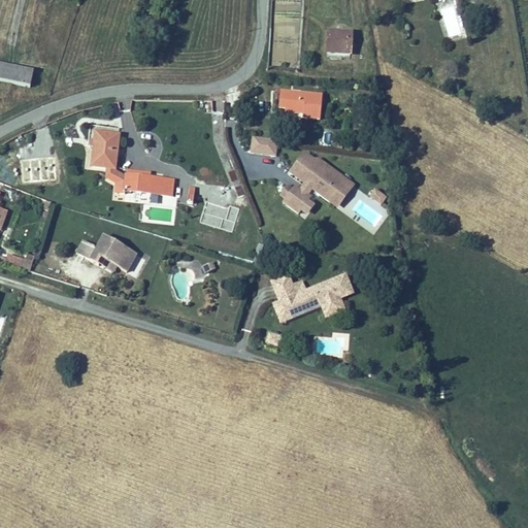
[(300,23),(299,45),(326,47),(327,25),(300,23)]
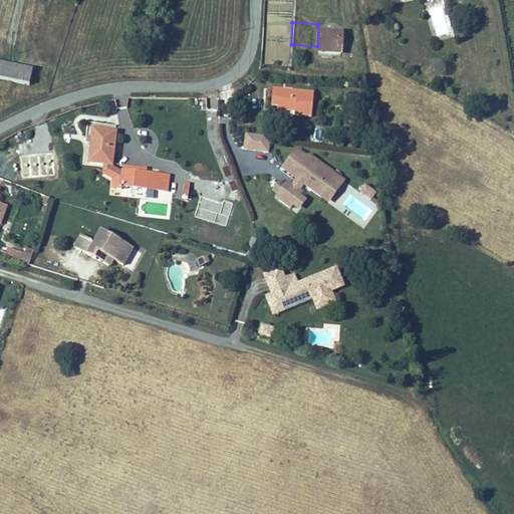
[(317,56),(342,57),(343,32),(318,31),(317,56)]
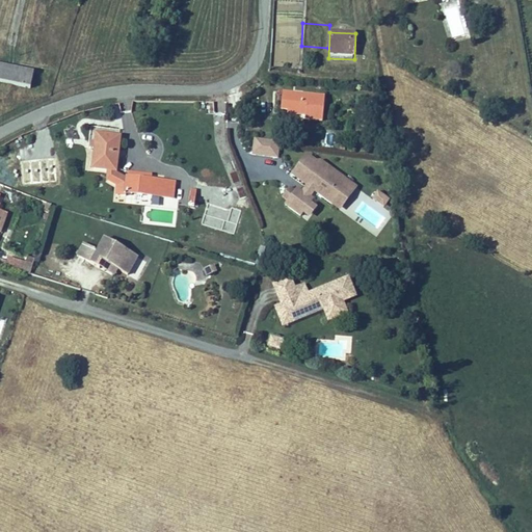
[(4,68),(1,83),(25,87),(31,88),(33,74),(4,68)]
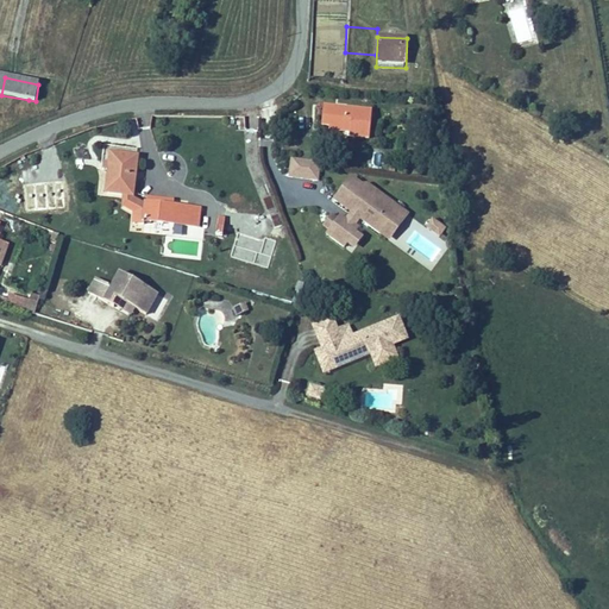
[(319,121),(318,126),(318,130),(337,132),(340,105),(292,99),(289,118),(297,119),(319,121)]
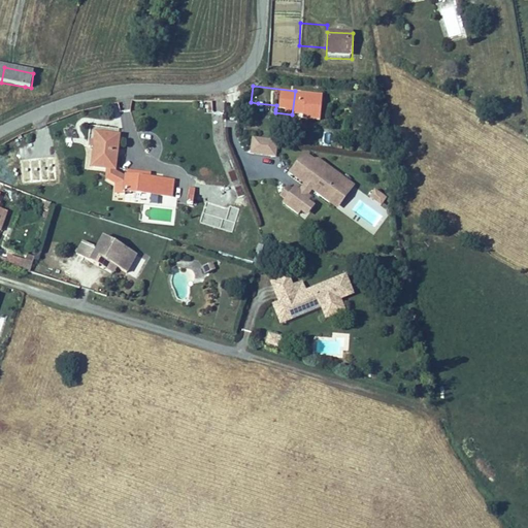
[(73,124),(70,158),(93,161),(97,127),(73,124)]
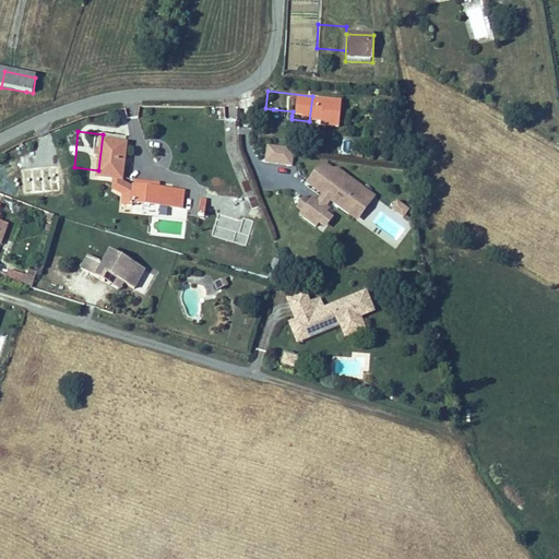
[(8,169),(20,170),(22,152),(10,151),(8,169)]
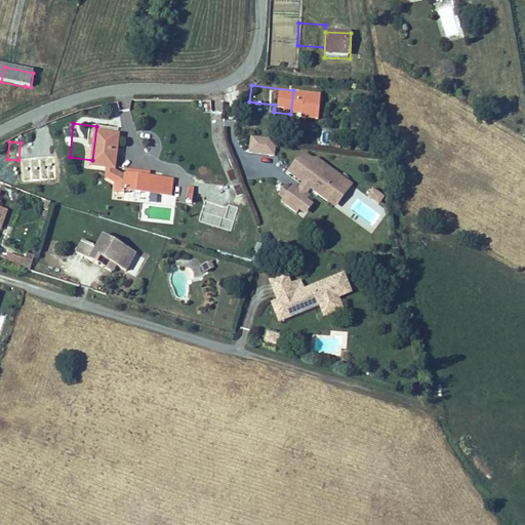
[(270,157),(276,149),(274,148),(268,156),(270,157)]
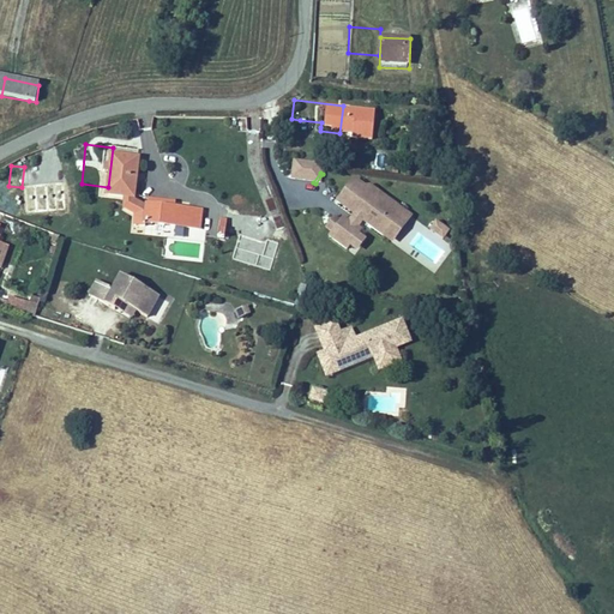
[(326,223),(323,221),(327,214),(349,229),(356,218),(360,222),(372,206),(349,190),(344,191),(337,185),(336,180),(331,180),(323,174),(315,184),(313,182),(302,194),(323,210),(318,217),(308,211),(306,215),(298,226),(295,229),(312,242),(315,239),(318,241),(326,230),(323,228),(326,223)]
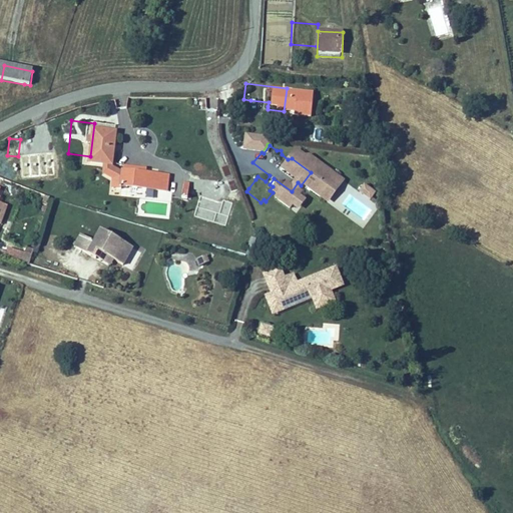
[(99,180),(125,184),(127,166),(101,162),(99,180)]
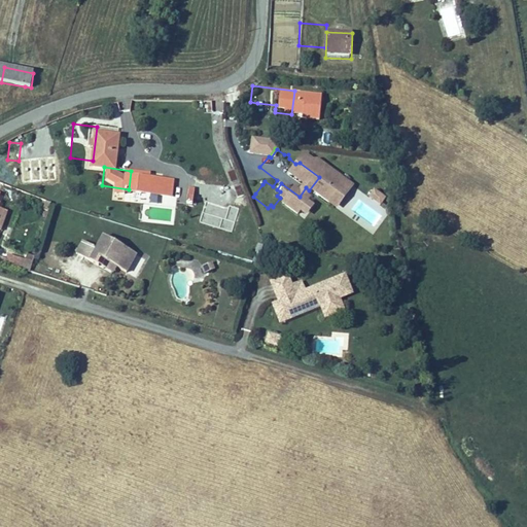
[(131,171),(129,189),(135,189),(138,173),(131,171)]
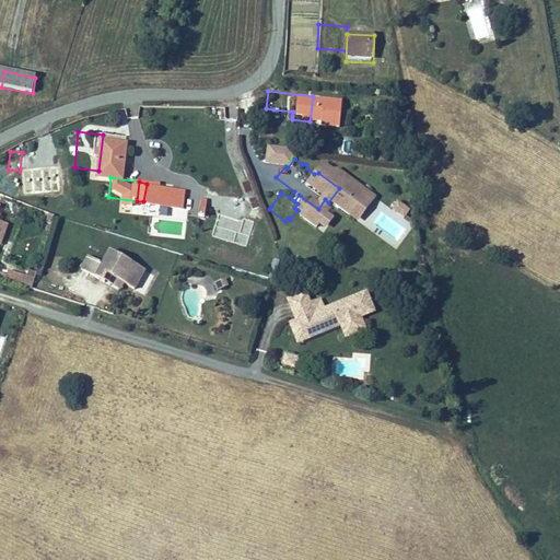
[(147,184),(143,201),(154,203),(156,185),(147,184)]
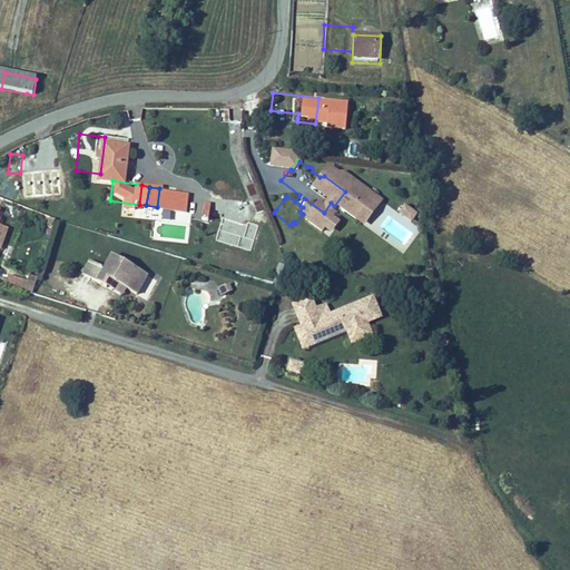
[(331,203),(324,213),(332,219),(351,196),(345,192),(334,206),(331,203)]
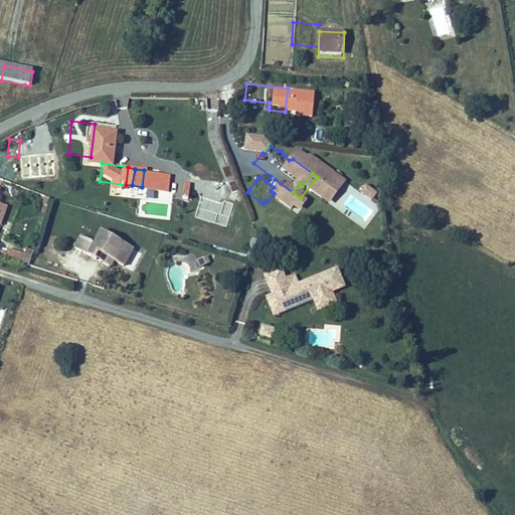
[(245,185),(249,189),(256,180),(251,176),(245,185)]
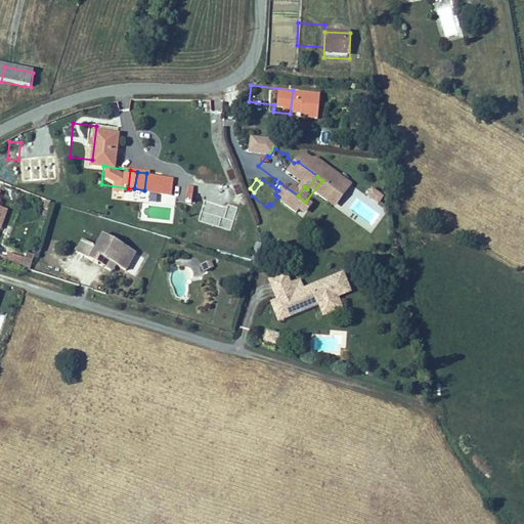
[(165,182),(164,192),(198,197),(199,186),(165,182)]
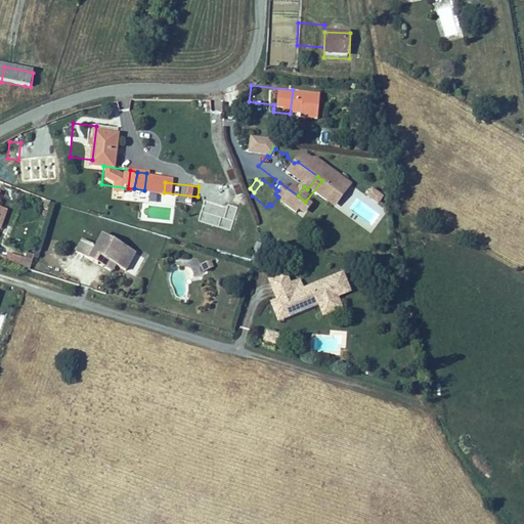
[(370,190),(366,199),(380,206),(384,197),(370,190)]
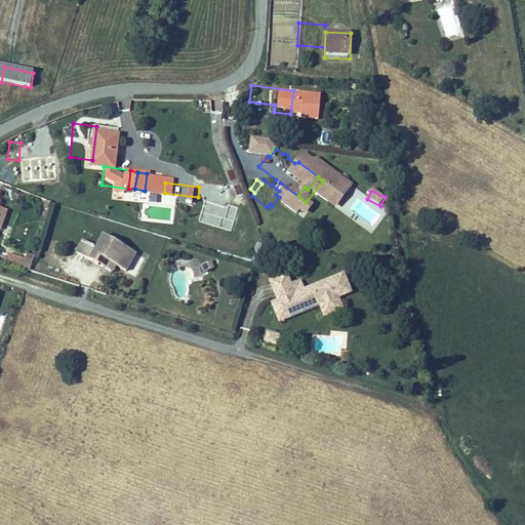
[(283,200),(279,197),(272,206),(276,208),(283,200)]
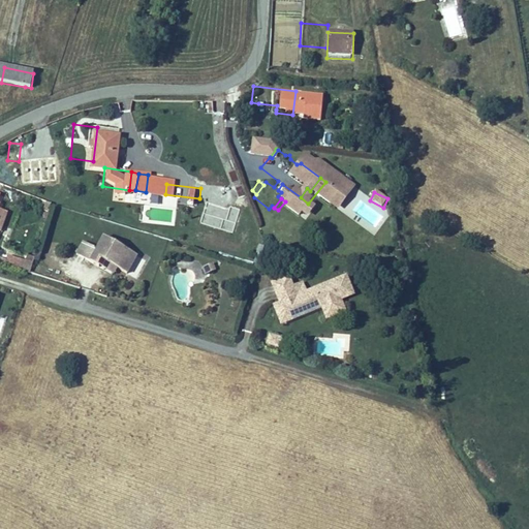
[(209,224),(208,238),(215,239),(216,225),(209,224)]
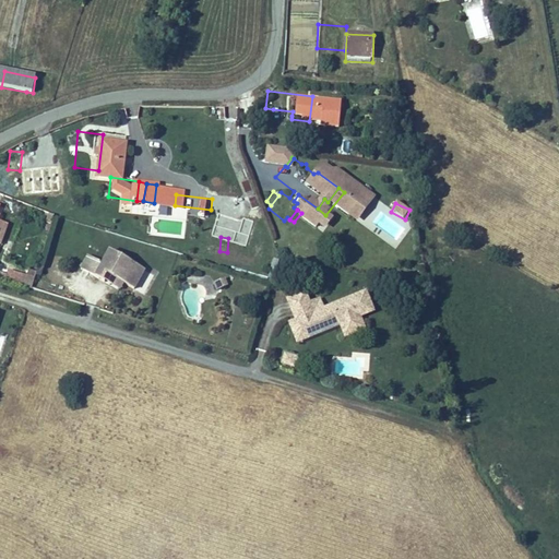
[(111,258),(75,238),(68,251),(54,244),(46,257),(73,271),(76,264),(100,278),(111,258)]
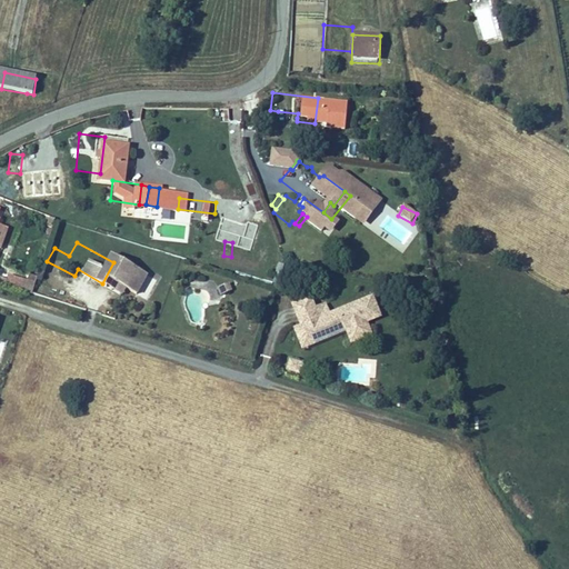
[(91,277),(78,269),(75,276),(88,283),(91,277)]
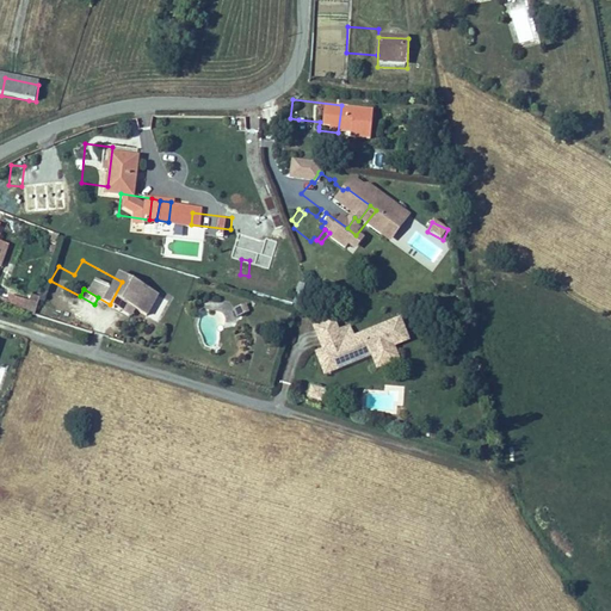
[(7,309),(32,312),(32,301),(7,298),(7,309)]
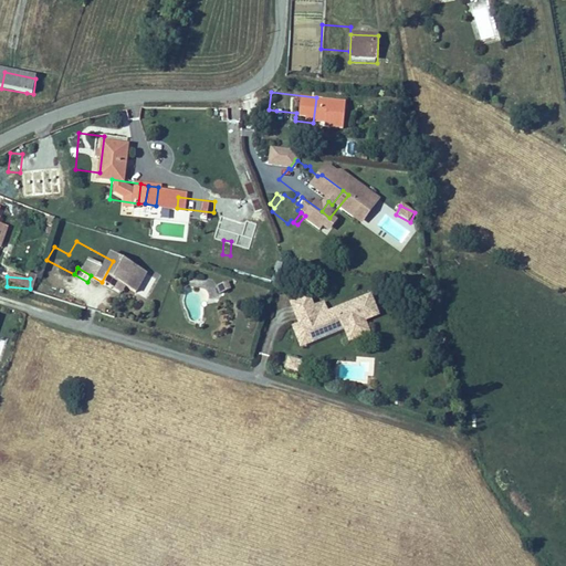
[(228,283),(216,286),(218,295),(230,291),(228,283)]
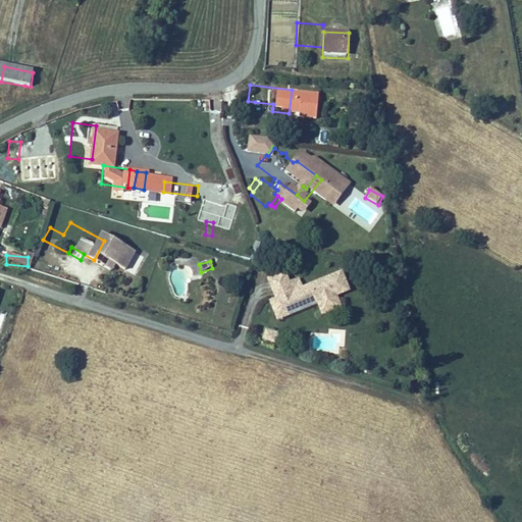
[(253,262),(237,268),(245,289),(239,291),(244,305),(258,299),(260,304),(285,293),(291,304),(309,297),(304,285),(317,280),(310,262),(270,278),(266,269),(257,272),(253,262)]
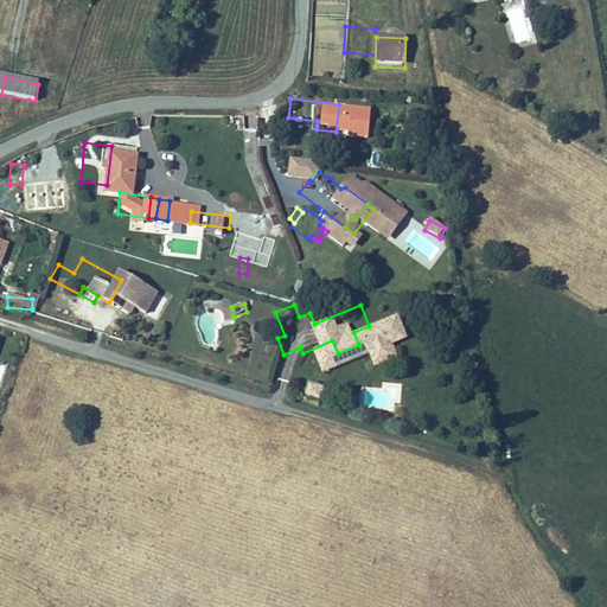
[(300,347),(283,355),(286,359),(302,353),(300,347)]
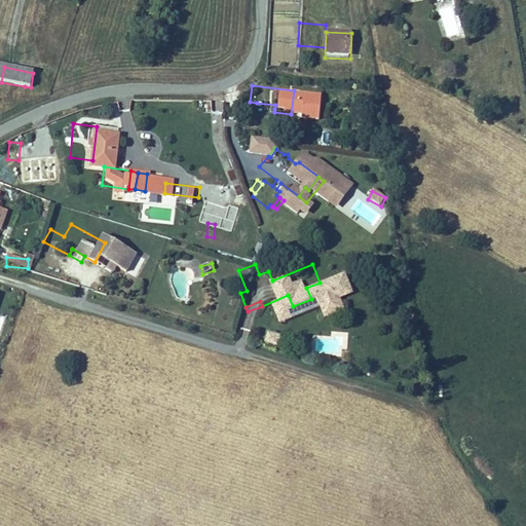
[(249,325),(235,321),(232,332),(246,335),(249,325)]
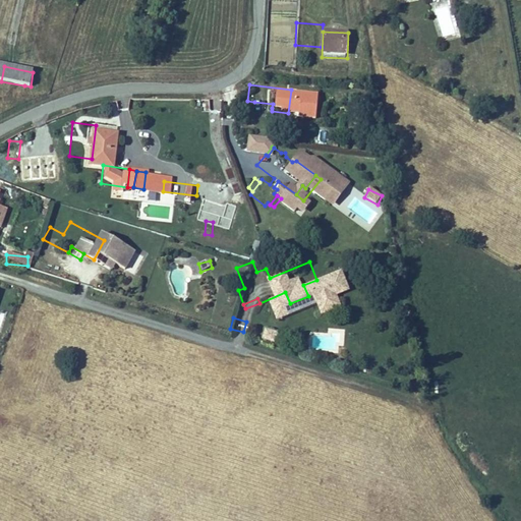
[(264,329),(262,341),(276,344),(279,333),(264,329)]
